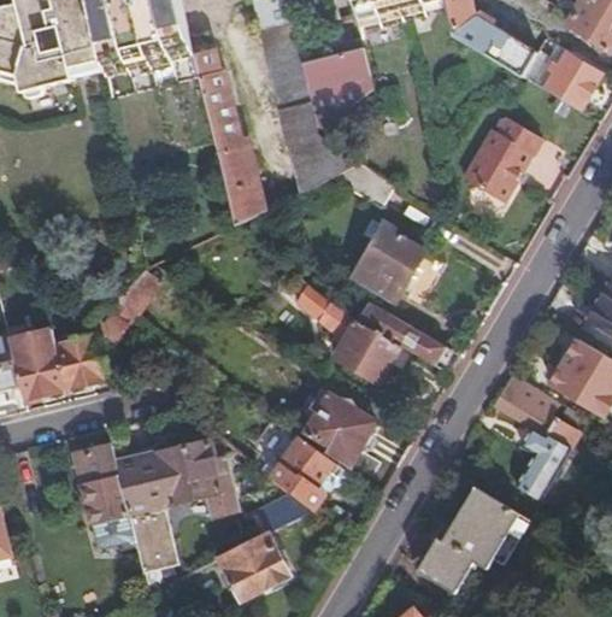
[(103,70),(109,101),(115,133),(122,162),(213,137),(188,37),(178,0),(17,0),(18,1),(1,6),(0,10),(0,75),(17,80),(19,90),(103,70)]
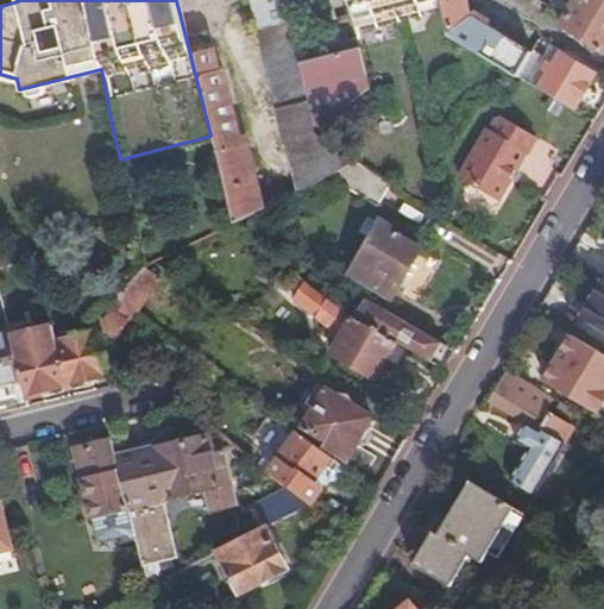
[(250,0),(295,188),(326,173),(352,161),(347,158),(316,127),(312,121),(297,62),(281,0),(250,0)]
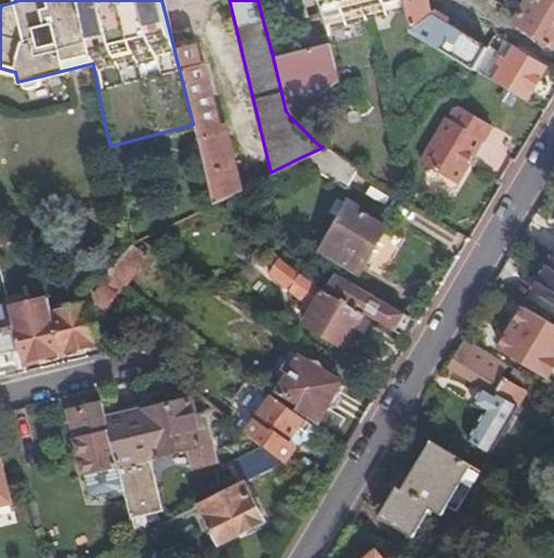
[(316,0),(321,19),(340,14),(341,22),(383,12),(382,4),(396,1),(396,0),(316,0)]
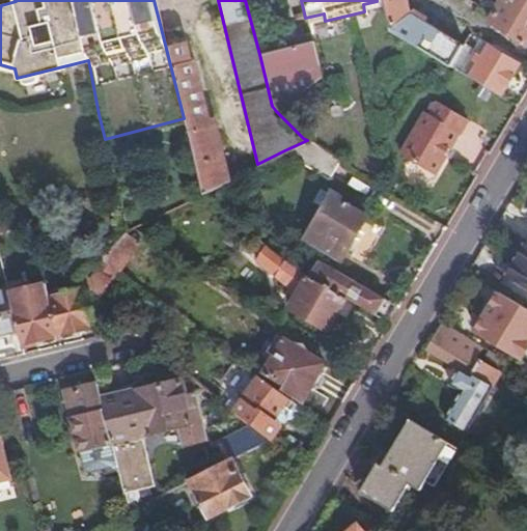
[(377,0),(377,1),(382,27),(446,65),(460,43),(403,6),(400,0),(377,0)]
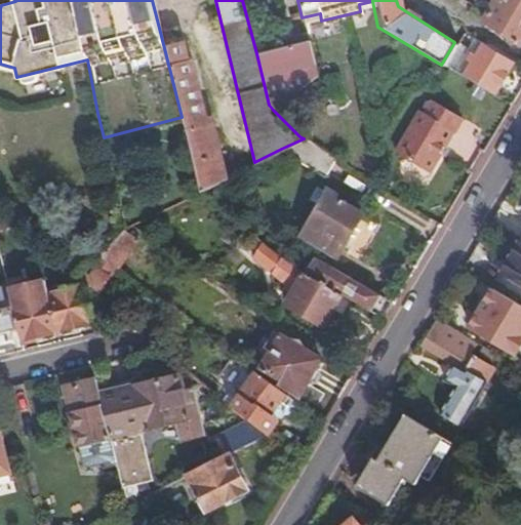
[(465,0),(470,3),(467,9),(482,18),(492,0),(465,0)]
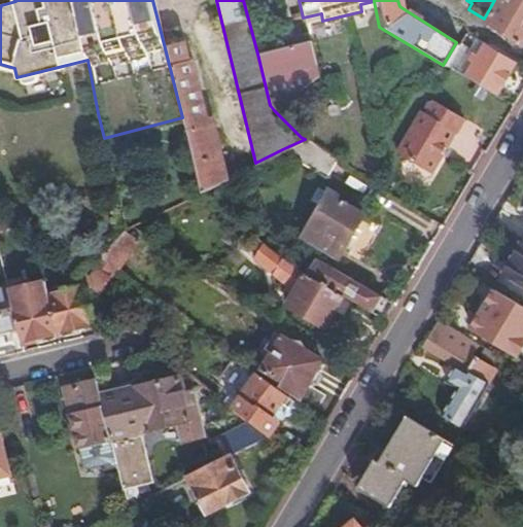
[(522,0),(494,0),(484,19),(483,21),(522,44),(522,41),(522,0)]
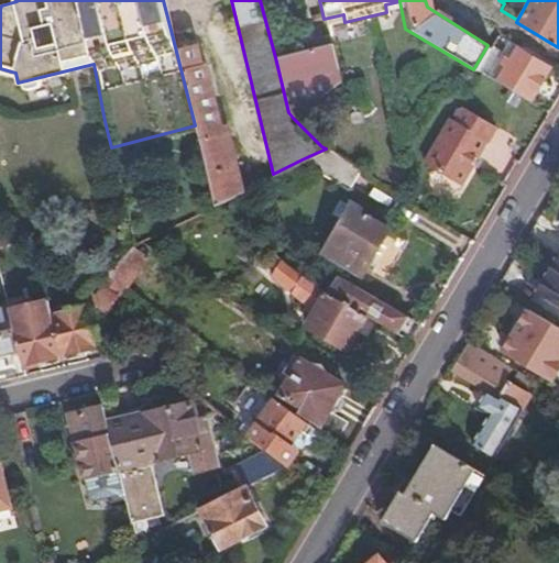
[(172,34),(195,125),(218,121),(205,64),(196,65),(187,30),(172,34)]
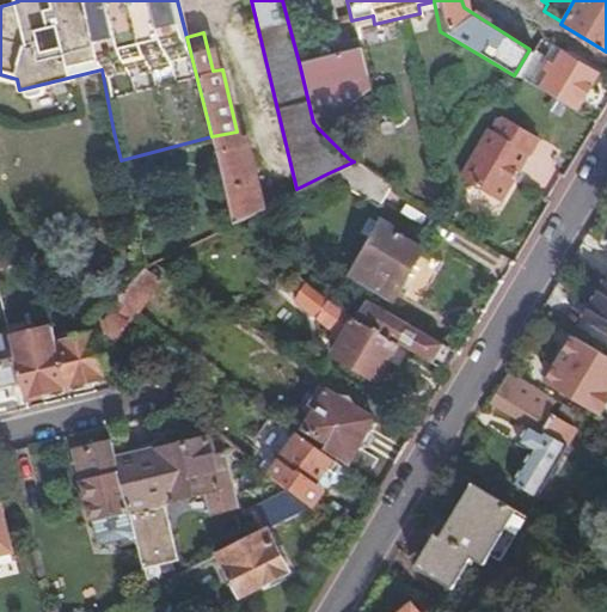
[(337,53),(299,62),(313,122),(318,128),(368,90),(356,38),(335,44),(337,53)]
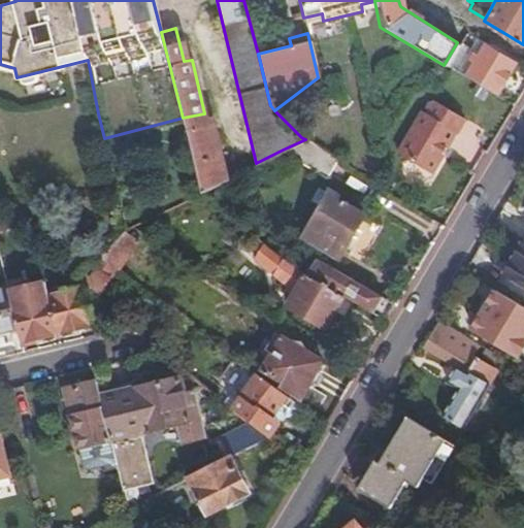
[(457,42),(444,65),(453,70),(466,47),(457,42)]
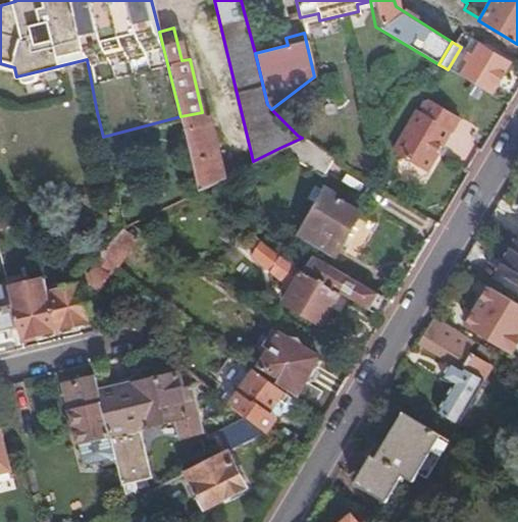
[(457,74),(488,94),(507,61),(475,43),(468,54),(465,52),(461,57),(466,59),(457,74)]
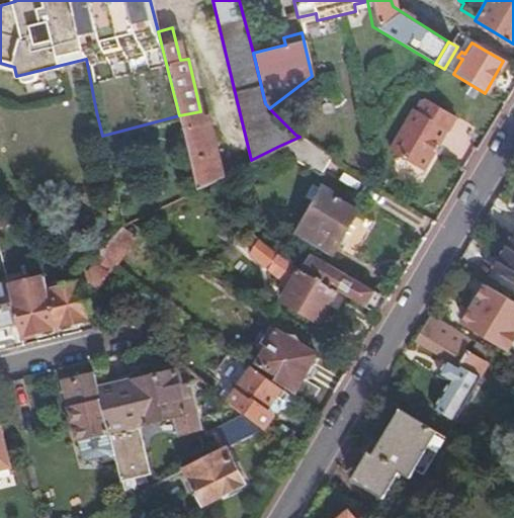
[(420,97),(389,150),(422,169),(453,118),(420,97)]
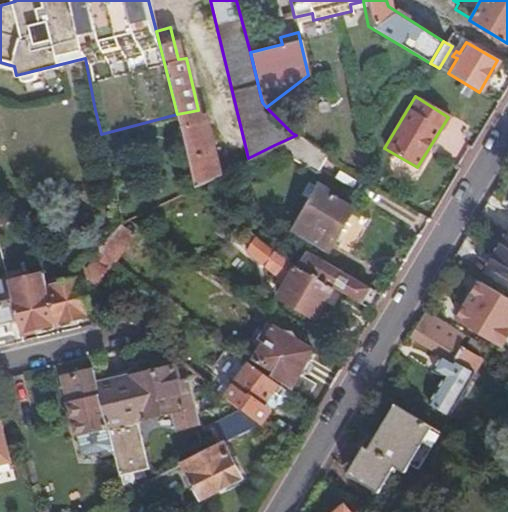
[(177,114),(179,125),(201,119),(198,110),(177,114)]
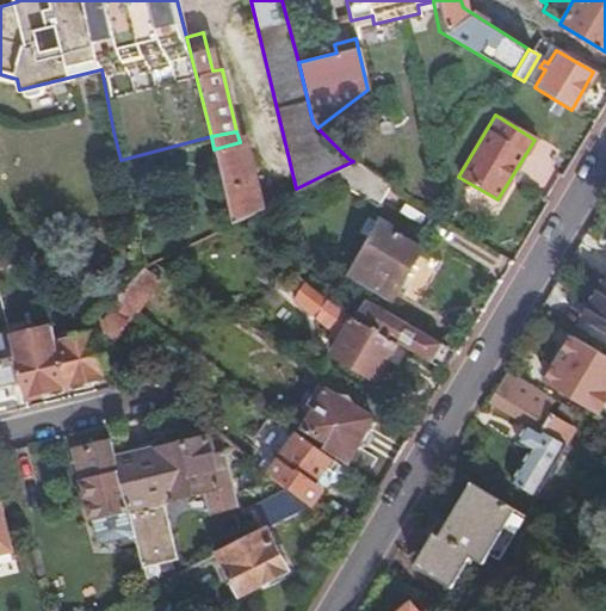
[(240,142),(214,149),(232,220),(263,205),(246,141),(240,142)]
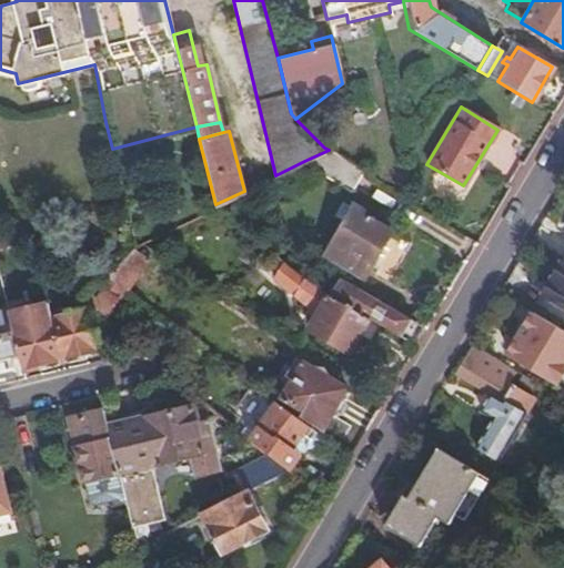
[(348,219),(326,252),(364,275),(392,229),(344,201),(336,213),(343,217),(344,216),(348,219)]
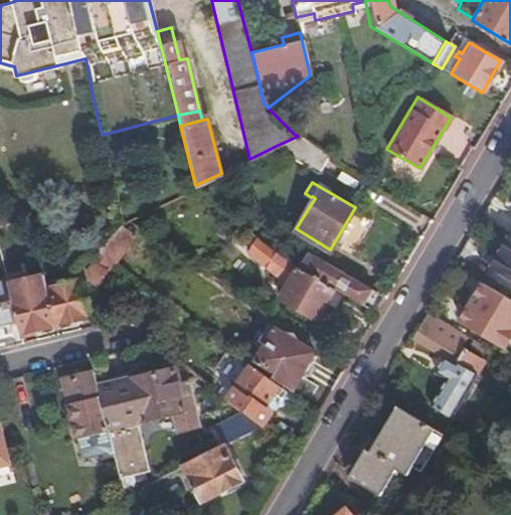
[(132,234),(118,225),(93,249),(108,261),(111,263),(132,234)]
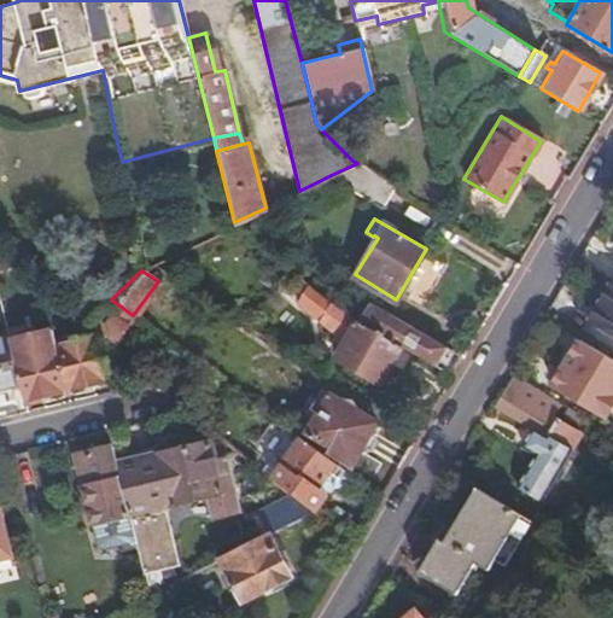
[(317,297),(290,273),(285,280),(276,295),(326,326),(331,321),(349,333),(334,357),(379,384),(391,365),(402,347),(358,321),(346,314),(317,297)]
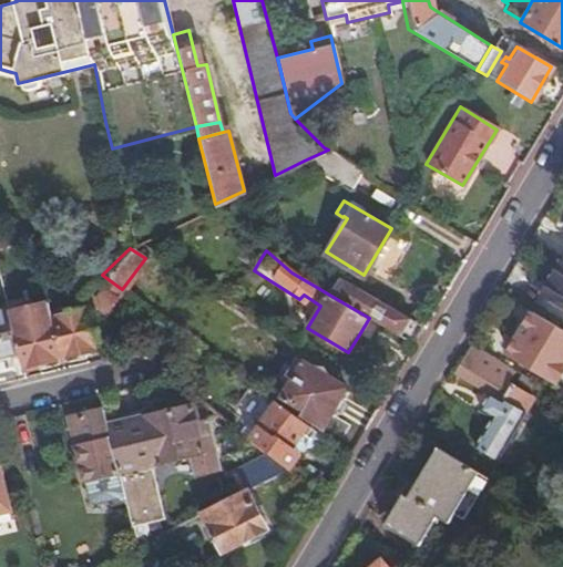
[(562,307),(562,261),(558,259),(538,292),(562,307)]
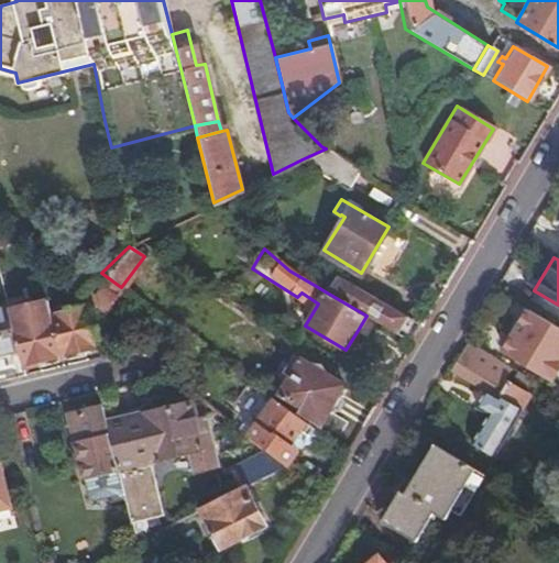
[(118,285),(101,273),(76,298),(84,305),(88,308),(96,315),(118,285)]
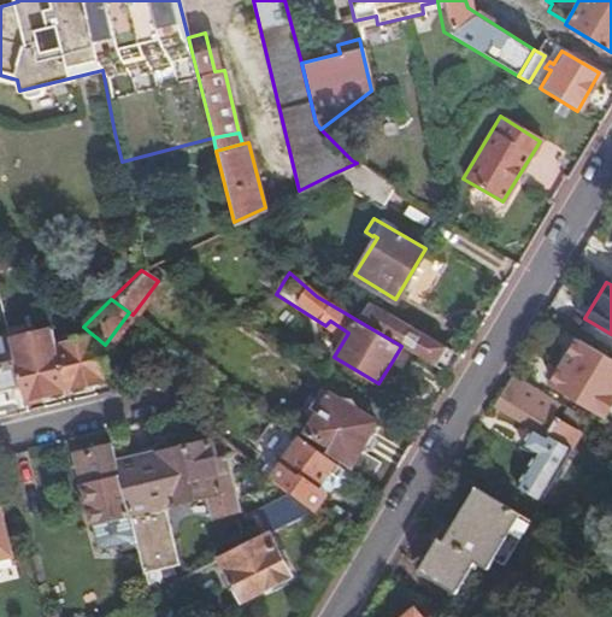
[(412,353),(445,372),(457,354),(370,301),(358,321),(401,346),(412,353)]
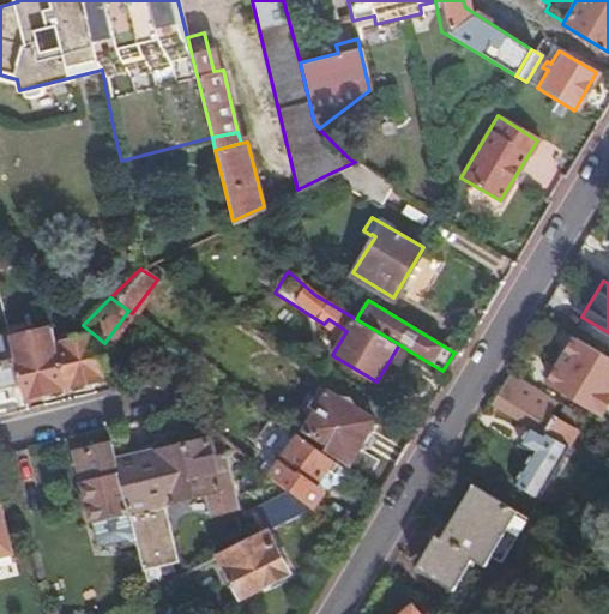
[(13,380),(17,395),(61,384),(52,343),(47,324),(23,330),(20,321),(1,325),(2,331),(7,351),(13,380)]
